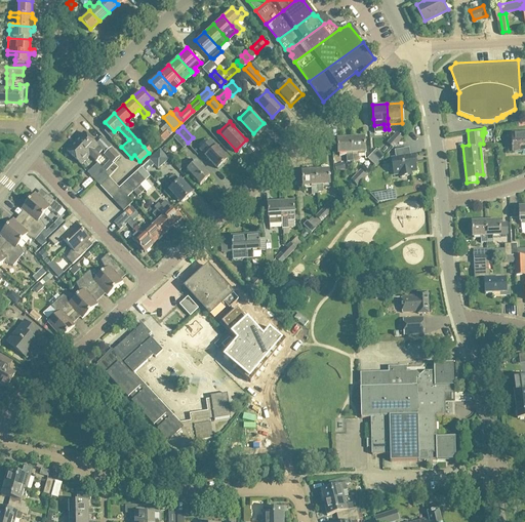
[(102,148),(84,130),(75,139),(89,153),(93,157),(102,148)]
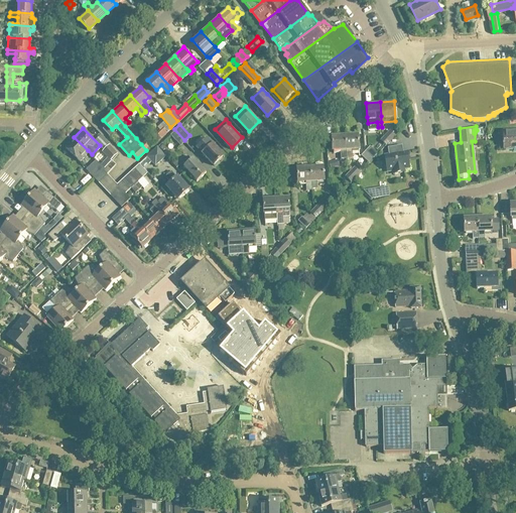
[(390,128),(385,133),(391,139),(396,134),(390,128)]
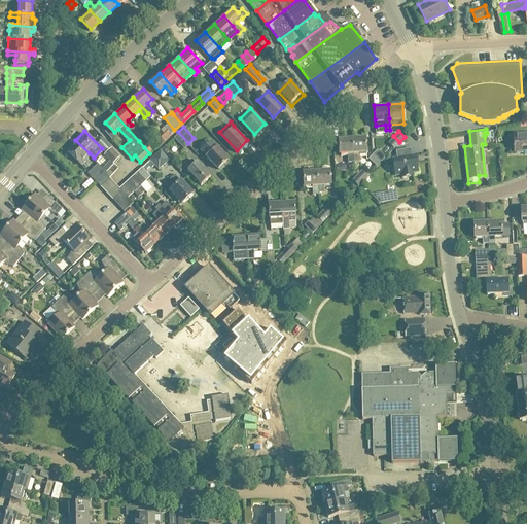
[(159,132),(153,136),(161,143),(165,139),(160,134),(159,132)]
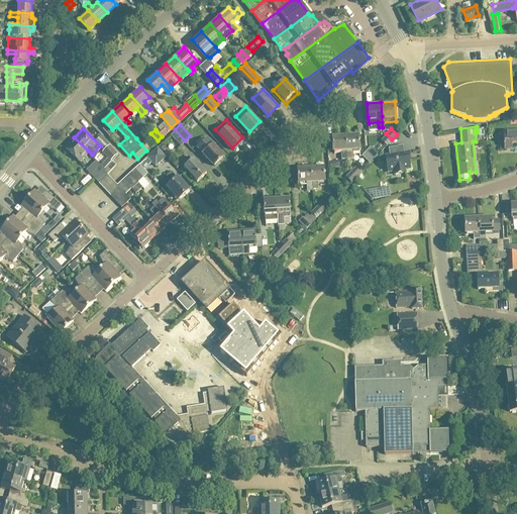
[(185,140),(175,129),(171,133),(181,144),(185,140)]
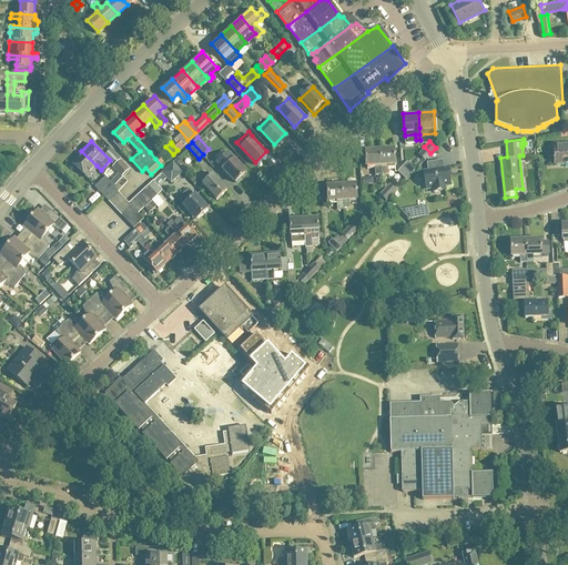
[(567,142),(564,143),(554,143),(555,161),(567,160),(567,142)]
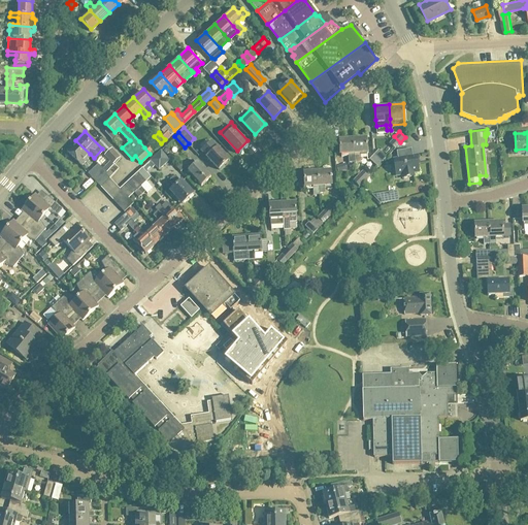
[(361,161),(360,152),(367,151),(366,136),(354,137),(355,160),(355,161),(361,161)]
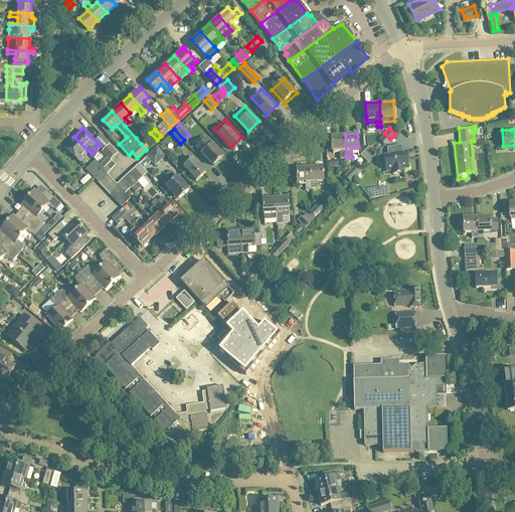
[(386,143),(390,139),(384,133),(380,138),(386,143)]
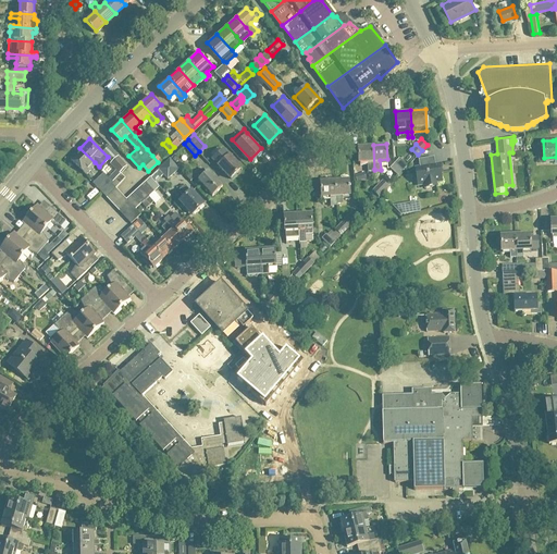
[(368,162),(368,170),(374,169),(373,145),(358,146),(359,161),(360,161),(360,163),(368,162)]
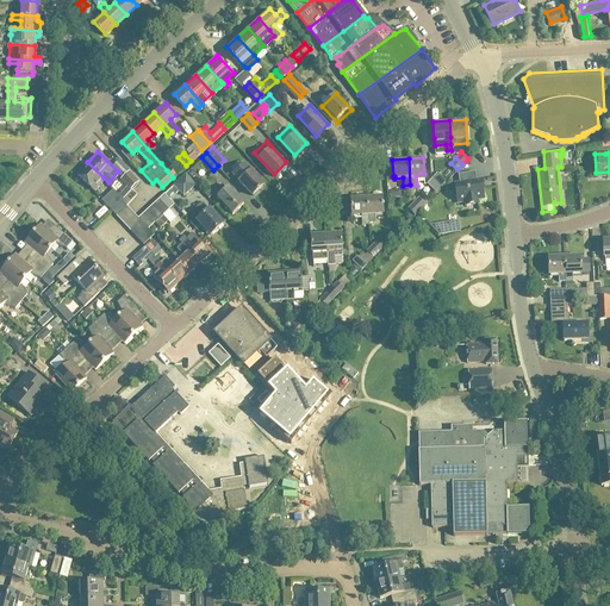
[(251,194),(253,193),(266,181),(251,167),(246,160),(231,172),(251,194)]
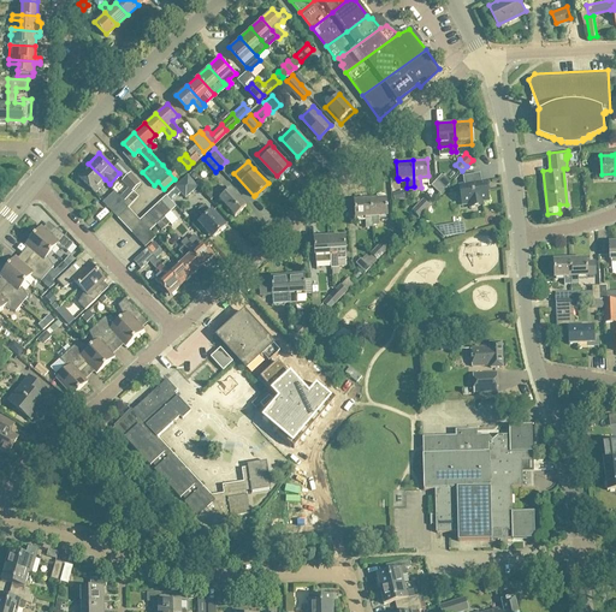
[(88,164),(78,174),(95,190),(105,179),(88,164)]
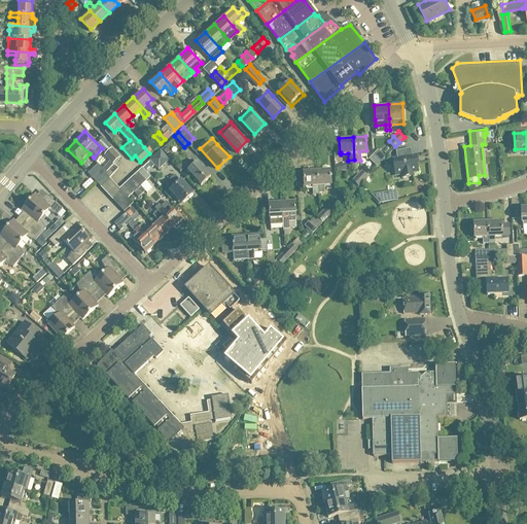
[(153,149),(147,144),(144,147),(149,153),(153,149)]
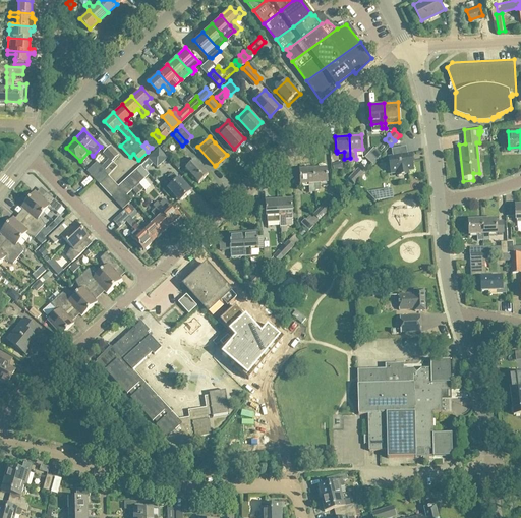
[(118,153),(110,145),(103,151),(109,157),(111,160),(118,153)]
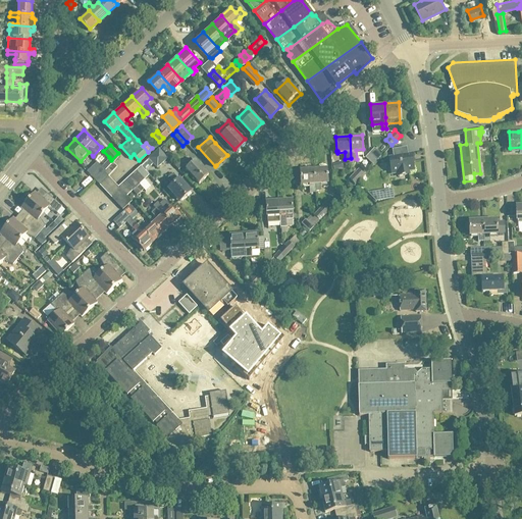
[(374,146),(369,151),(377,158),(382,153),(374,146)]
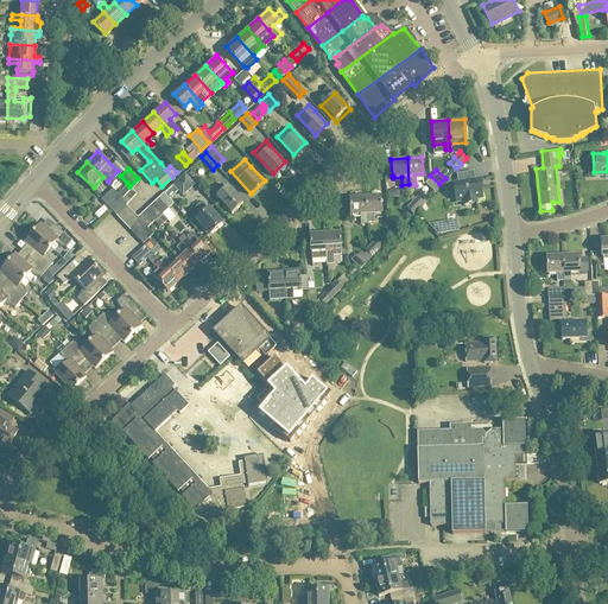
[(480,176),(475,177),(474,170),(457,172),(458,179),(453,180),(456,199),(483,195),(480,176)]
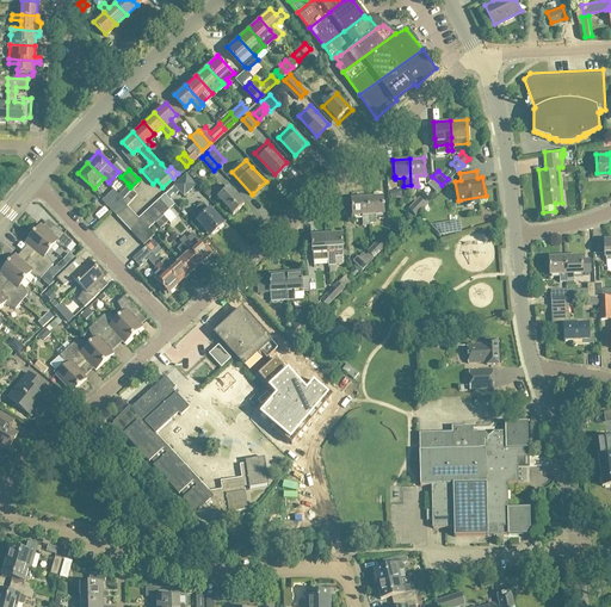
[(196,183),(186,172),(173,183),(184,194),(196,183)]
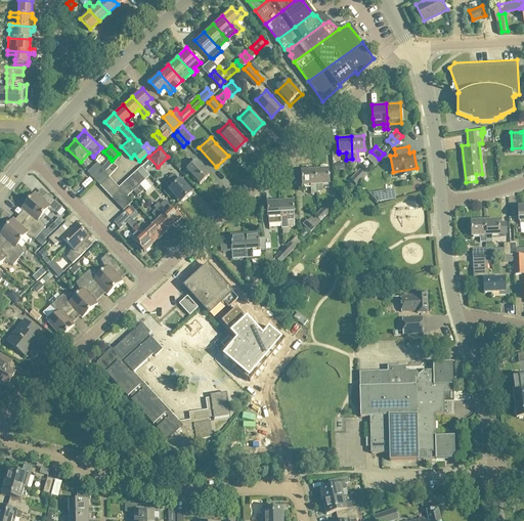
[(379,159),(370,152),(367,155),(367,157),(375,163),(379,159)]
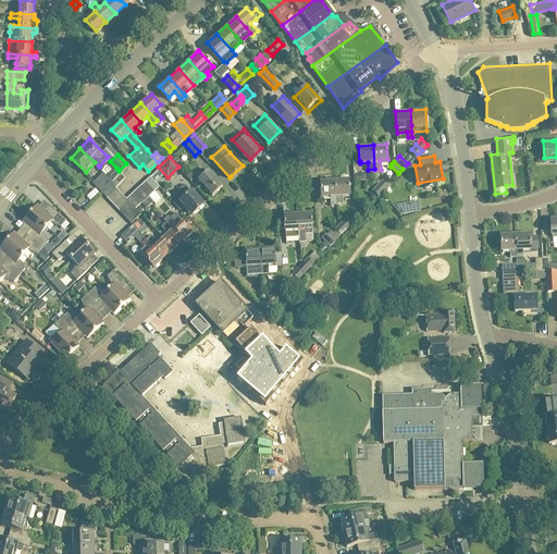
[(222,184),(208,169),(207,170),(202,165),(197,171),(200,175),(198,177),(212,193),(222,184)]
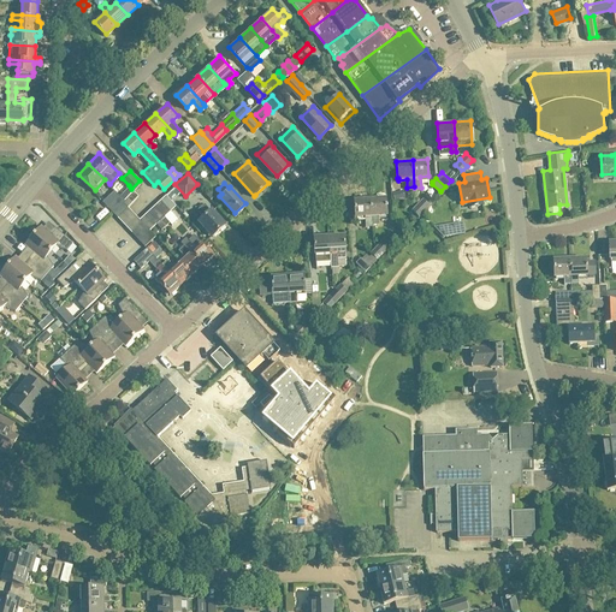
[(129,185),(119,194),(124,198),(126,196),(132,190),(131,189),(129,185)]
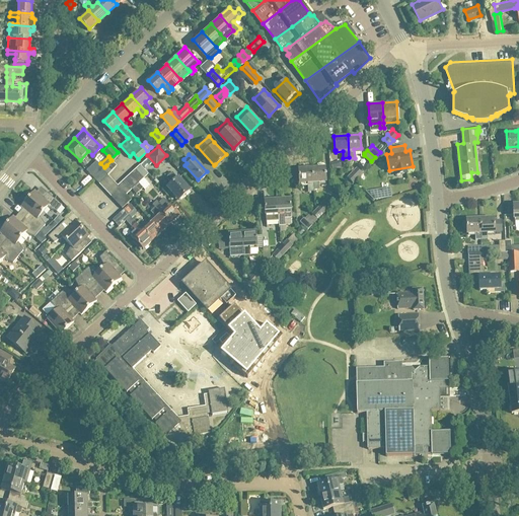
[(95,177),(104,168),(105,167),(104,167),(100,163),(96,158),(86,168),(95,177)]
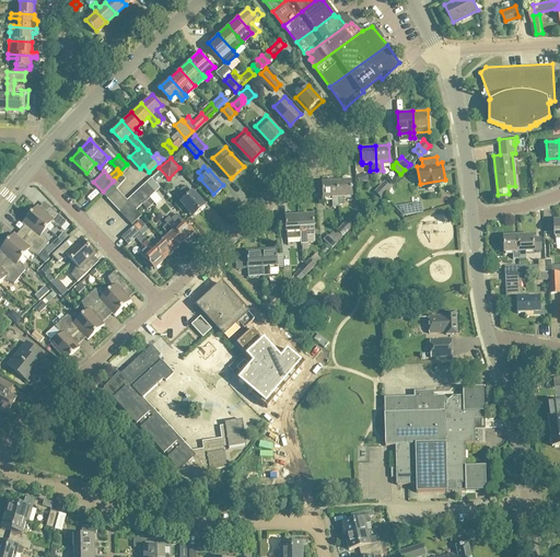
[(120,173),(115,178),(113,181),(114,181),(113,182),(116,187),(126,176),(121,172),(120,173)]
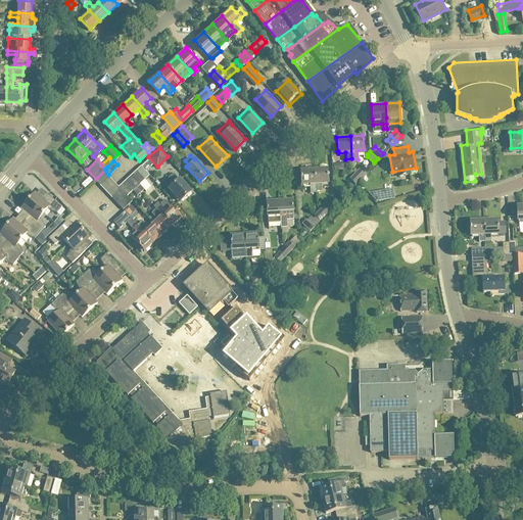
[(149,173),(141,163),(137,168),(145,177),(149,173)]
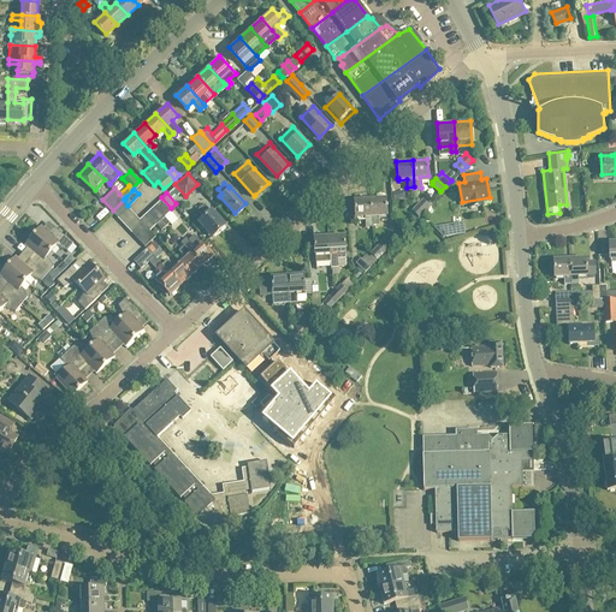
[(416,201),(418,202),(425,209),(430,203),(432,201),(426,195),(424,197),(422,196),(420,198),(419,197),(416,201)]
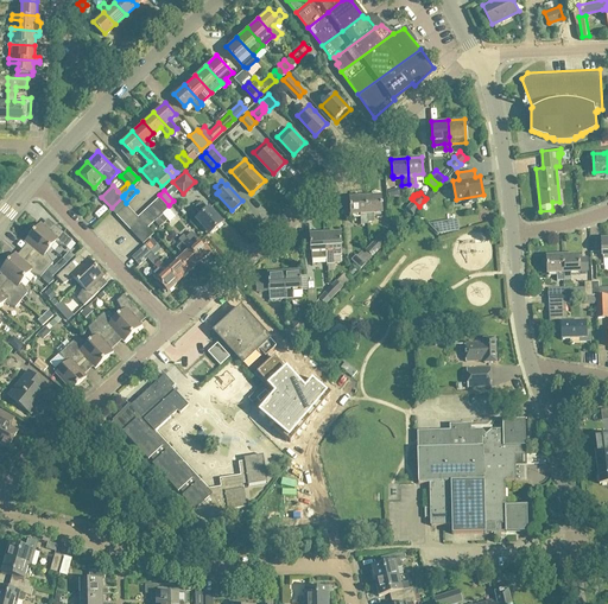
[(169,205),(159,195),(153,201),(163,210),(169,205)]
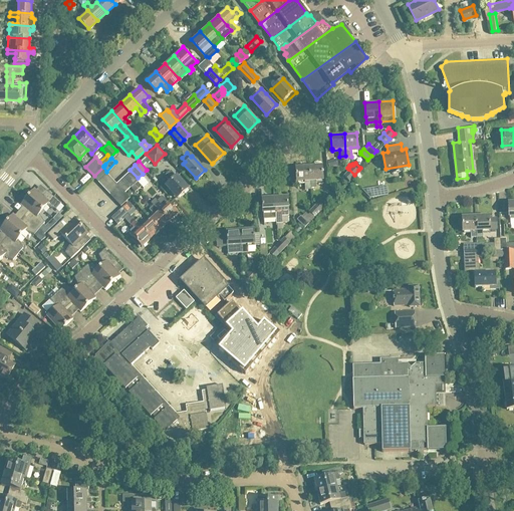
[(310,186),(309,165),(295,166),(296,180),(297,180),(297,182),(304,182),(304,188),(311,188),(310,186)]
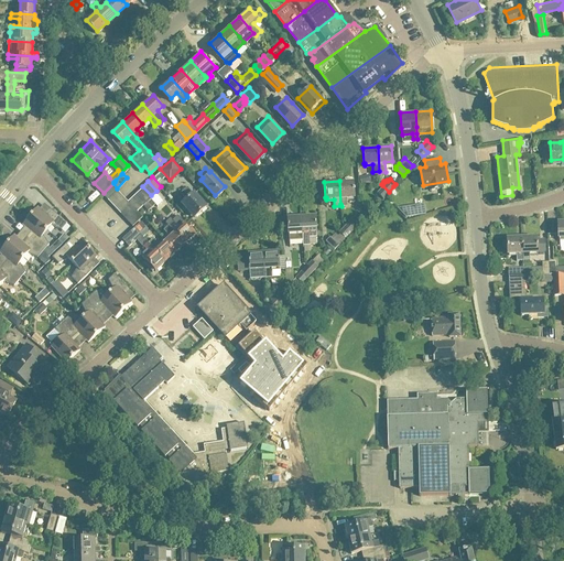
[(355,196),(354,181),(339,181),(340,204),(347,204),(346,196),(355,196)]
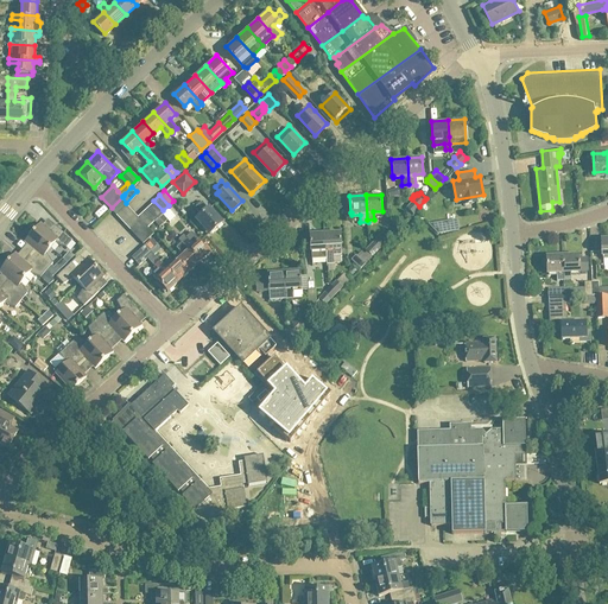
[(115,213),(126,203),(122,197),(112,208),(115,213)]
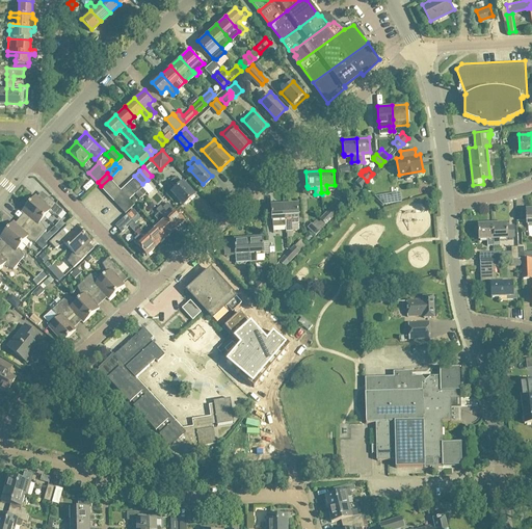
[(194,192),(183,180),(177,174),(170,180),(177,186),(173,189),(184,203),(194,192)]
